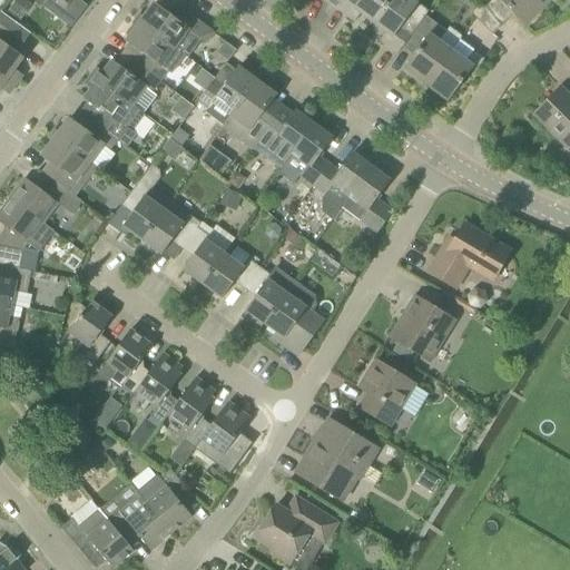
[(20,0),(16,0),(9,9),(21,19),(30,7),(20,0)]
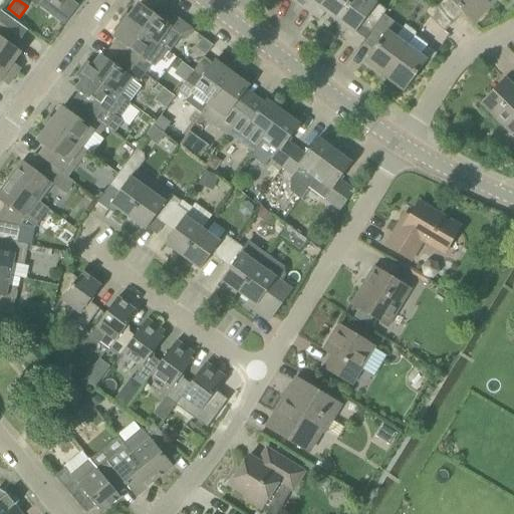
[(291,0),(303,8),(309,0),(291,0)]
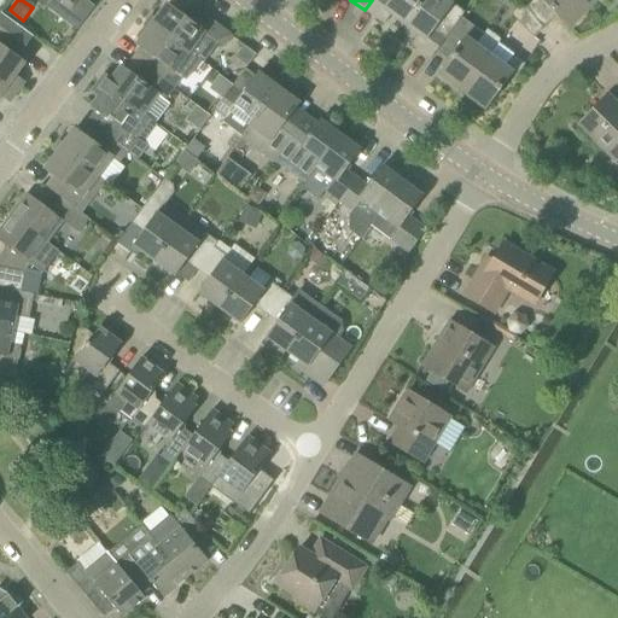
[(391,16),(404,25),(423,0),(372,0),(365,10),(384,24),(391,16)]
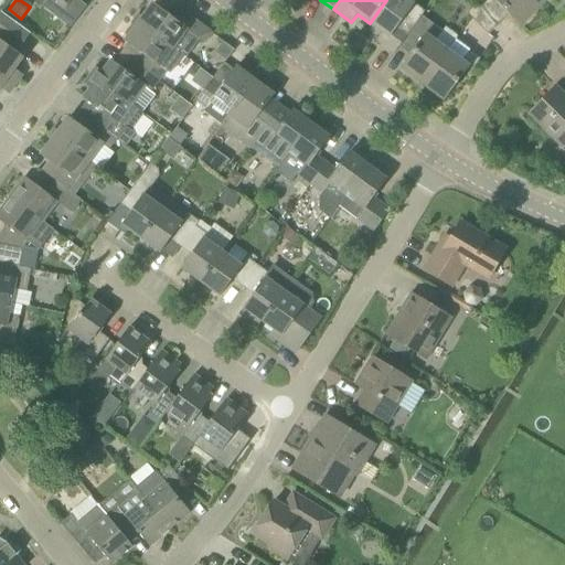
[(425,12),(408,0),(386,0),(370,23),(382,33),(376,41),(394,54),(398,48),(423,16),(425,12)]
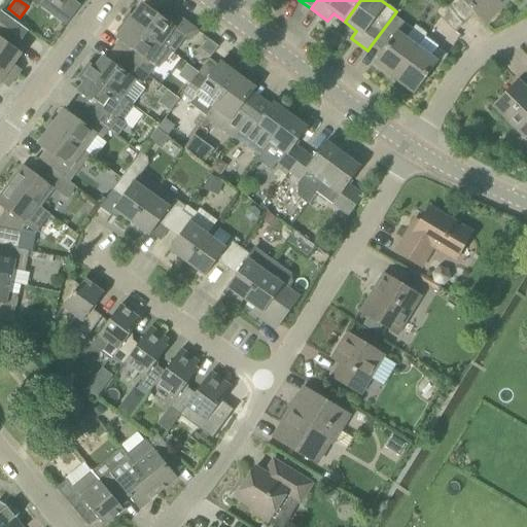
[(460,21),(461,20),(470,10),(485,25),(503,6),(496,0),(440,0),(444,3),(460,21)]
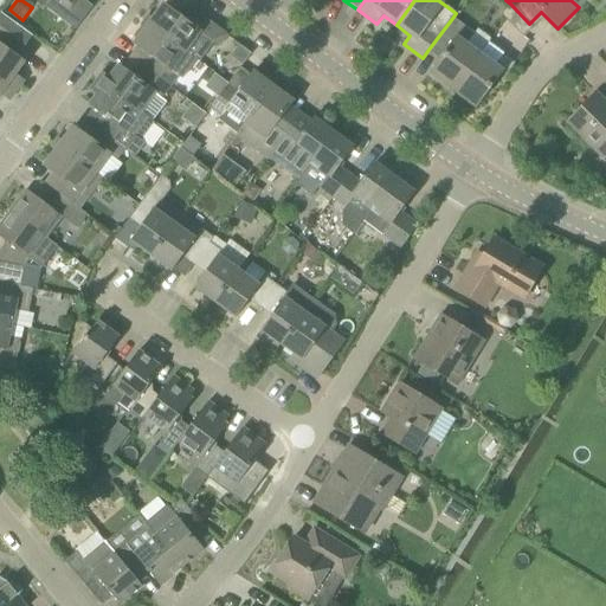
[(529,24),(510,4),(500,14),(524,38),(535,27),(530,23),(529,24)]
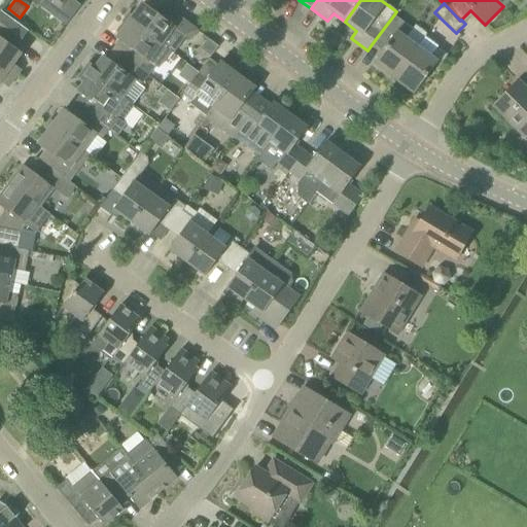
[(130,22),(161,45),(173,29),(189,41),(198,31),(167,8),(160,18),(142,4),(130,22)]
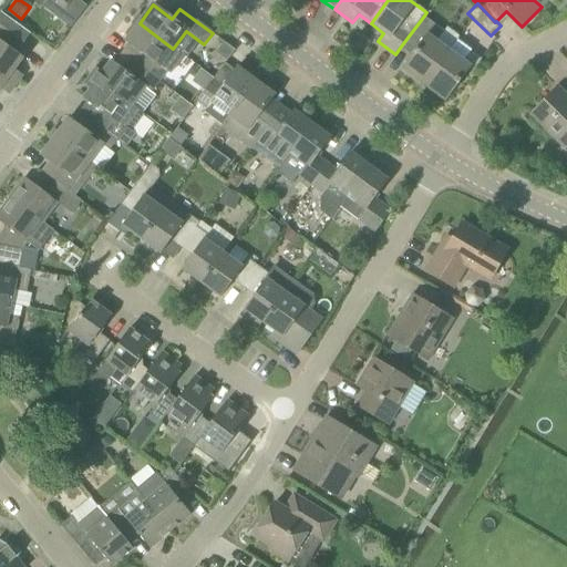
[(0,73),(16,85),(20,79),(11,73),(22,58),(13,52),(17,48),(18,50),(30,33),(1,11),(0,12),(0,73)]
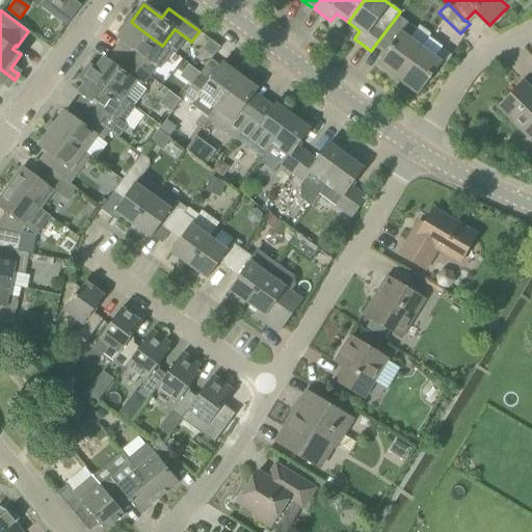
[(417,29),(398,15),(375,45),(386,53),(377,64),(397,80),(422,48),(409,40),(417,29)]
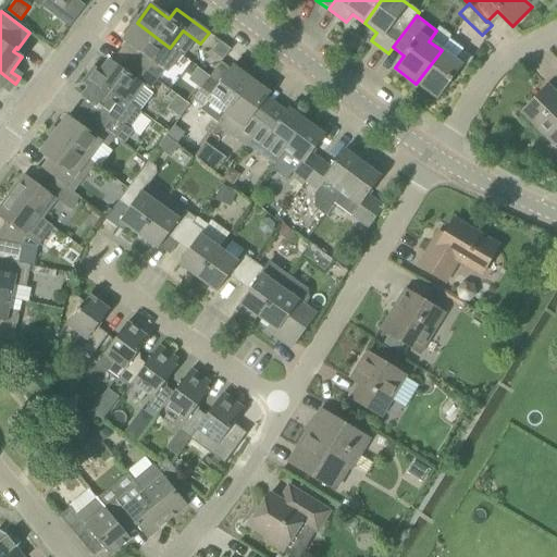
[(170,48),(137,23),(124,40),(127,44),(120,53),(123,56),(156,81),(163,70),(168,73),(181,56),(170,48)]
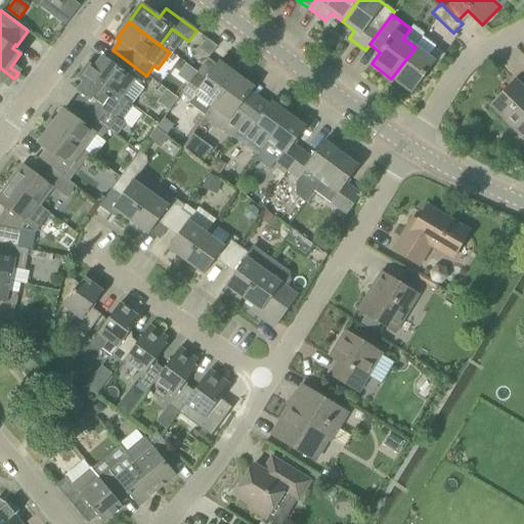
[(445,55),(444,54),(434,47),(428,56),(416,47),(391,79),(411,93),(434,62),(438,66),(445,55)]
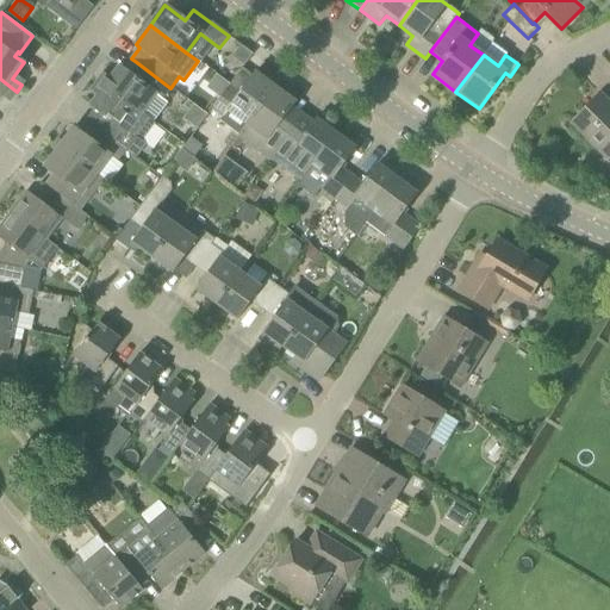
[(104,74),(98,81),(154,123),(167,104),(162,100),(170,88),(135,61),(128,72),(119,67),(110,79),(104,74)]
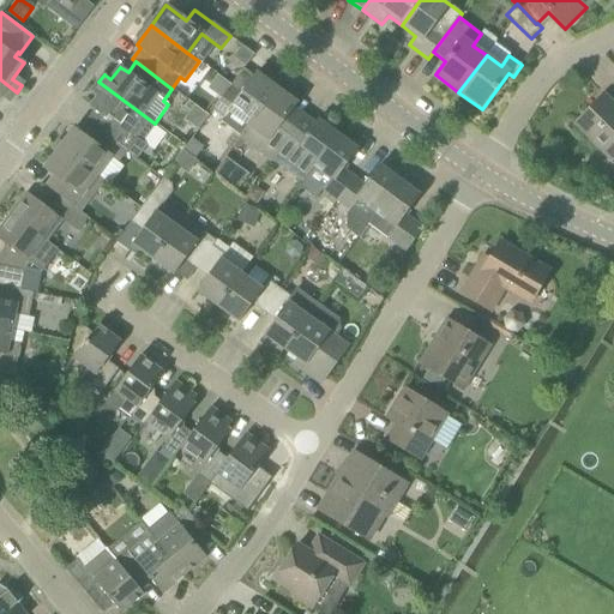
[(214,110),(224,119),(222,122),(240,137),(239,138),(240,139),(277,89),(257,74),(254,77),(244,68),(214,110)]
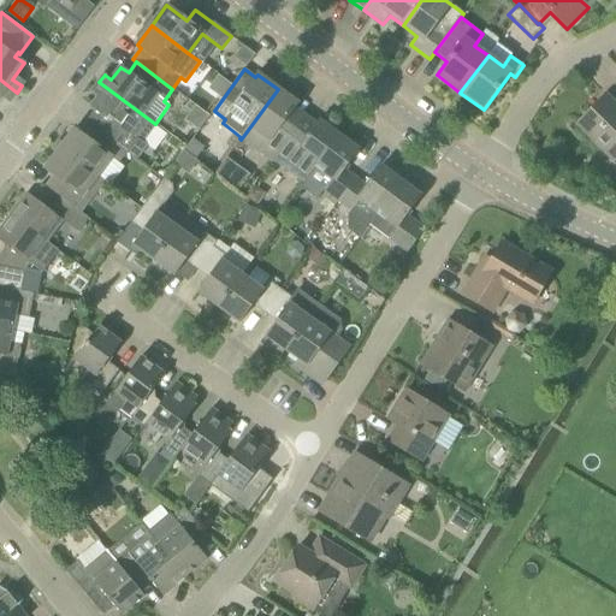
[(12,99),(17,93),(0,80),(0,95),(3,93),(12,99)]
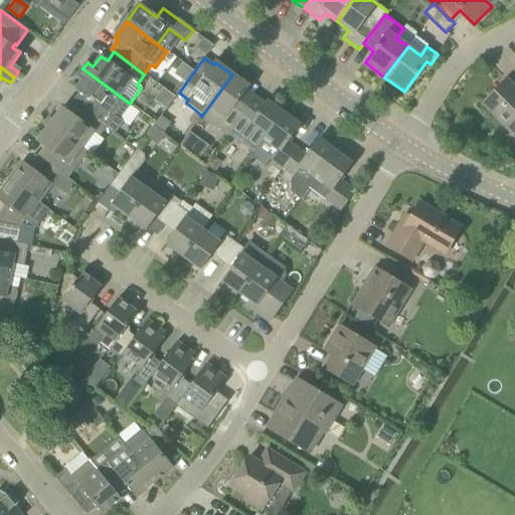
[(75,104),(105,127),(106,126),(116,133),(123,123),(120,120),(131,105),(130,104),(82,68),(78,73),(84,78),(76,90),(82,95),(75,104)]
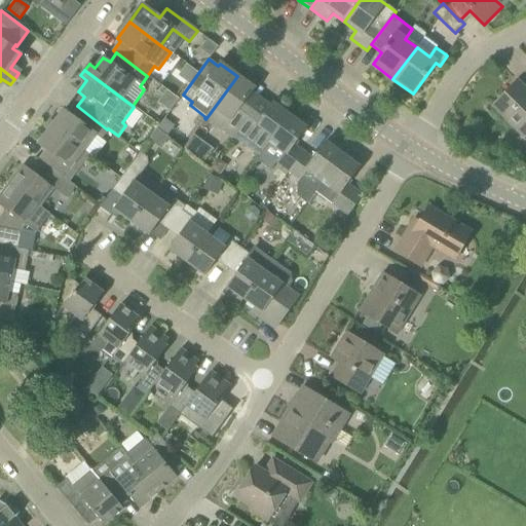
[(205,119),(231,139),(251,112),(241,105),(254,88),(237,76),(205,119)]
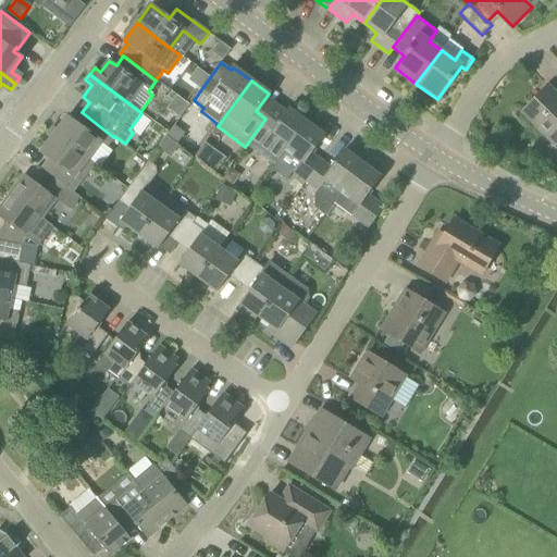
[(521,113),(554,146),(556,143),(556,95),(548,86),(521,113)]
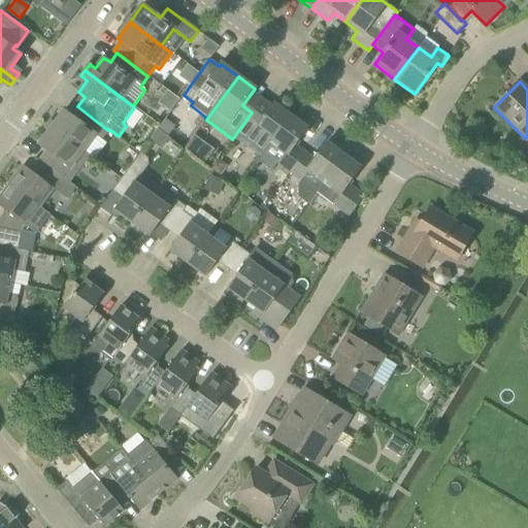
[(260,158),(291,116),(273,102),(269,108),(260,102),(252,112),(232,139),(233,139),(234,138),(260,158)]
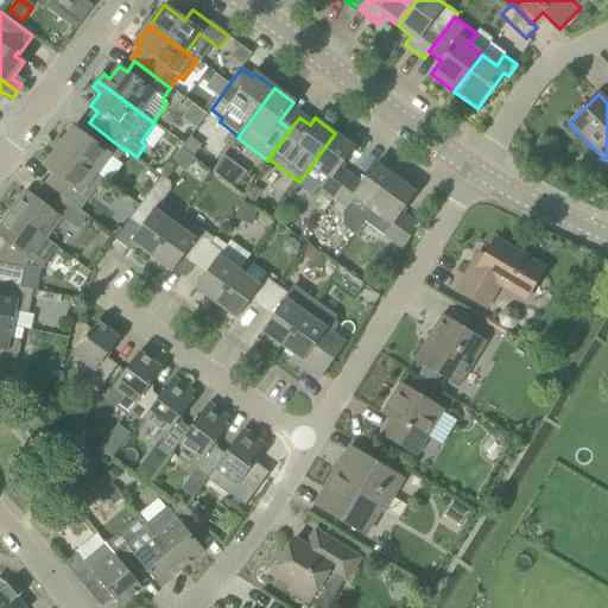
[(74,127),(58,149),(95,175),(108,156),(115,160),(124,150),(89,122),(86,119),(77,131),(74,127)]
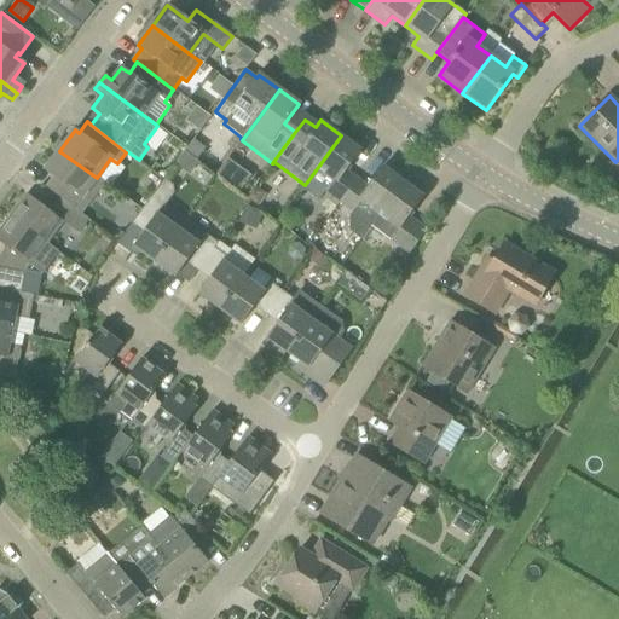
[(362,150),(341,136),(305,185),(302,189),(319,201),(324,192),(339,203),(358,178),(347,169),(362,150)]
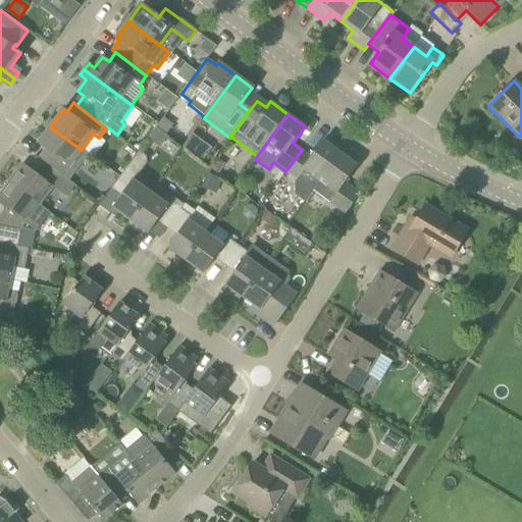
[(39,158),(67,179),(69,180),(75,171),(69,166),(82,150),(50,127),(38,143),(46,149),(39,158)]
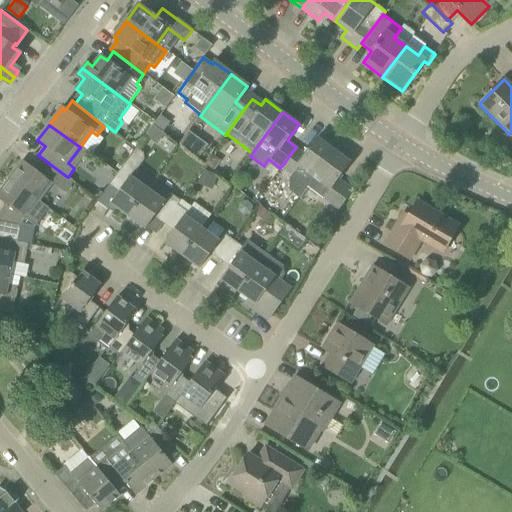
[(298,197),(306,187),(333,150),(317,137),(305,154),(296,147),(280,168),(292,176),(290,179),(289,191),(298,197)]
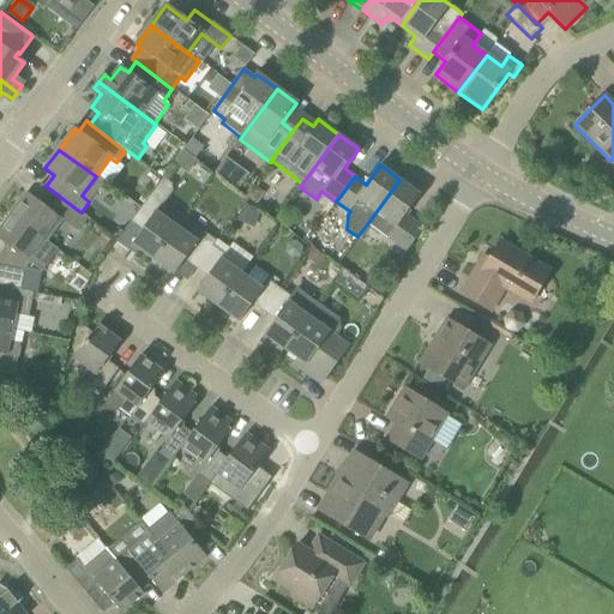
[(423,228),(416,223),(405,215),(420,194),(399,180),(367,224),(398,246),(407,252),(423,228)]
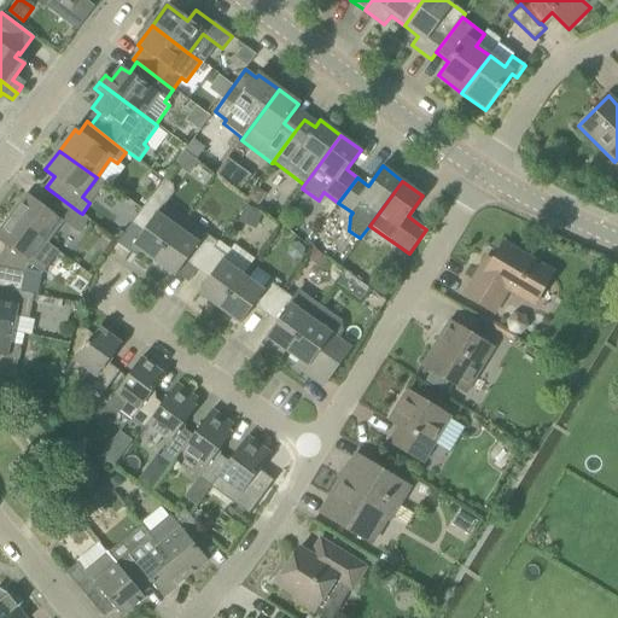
[(27,194),(11,215),(47,243),(63,221),(27,194)]
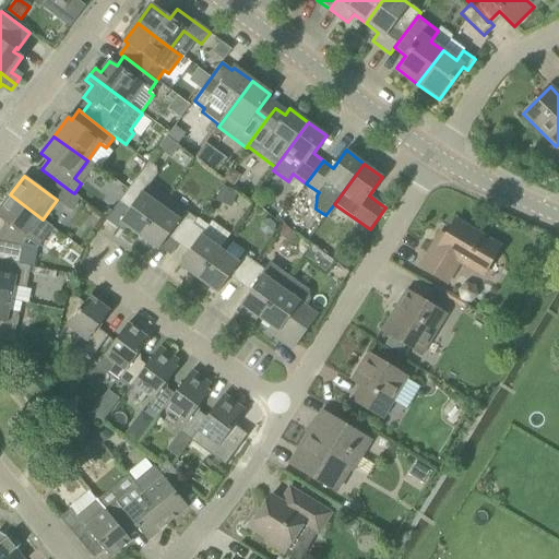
[(133,182),(128,190),(106,219),(118,228),(121,224),(140,237),(167,198),(149,183),(144,190),(133,182)]
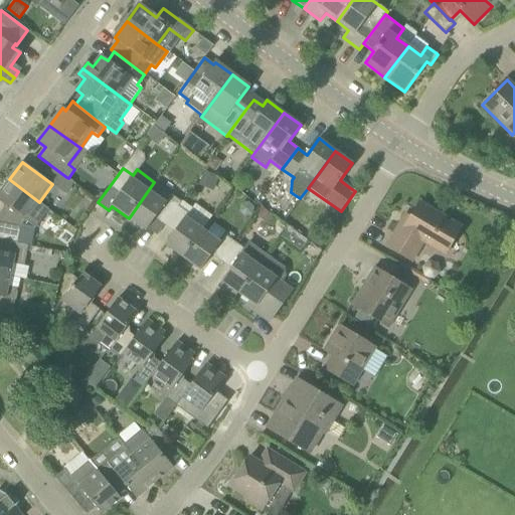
[(219,177),(204,171),(198,185),(213,191),(219,177)]
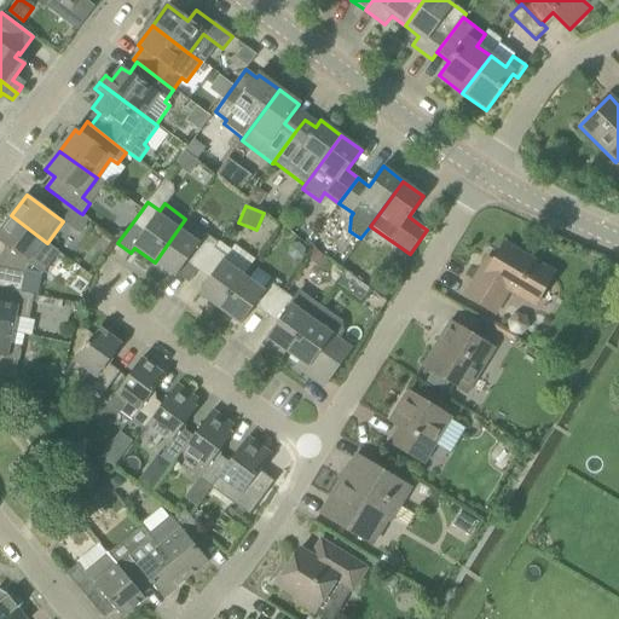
[(80,233),(90,220),(82,214),(80,213),(70,226),(80,233)]
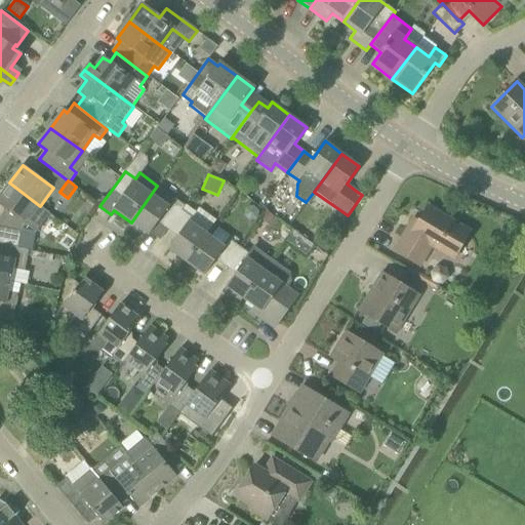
[(0,205),(27,225),(40,206),(9,183),(0,195),(0,205)]
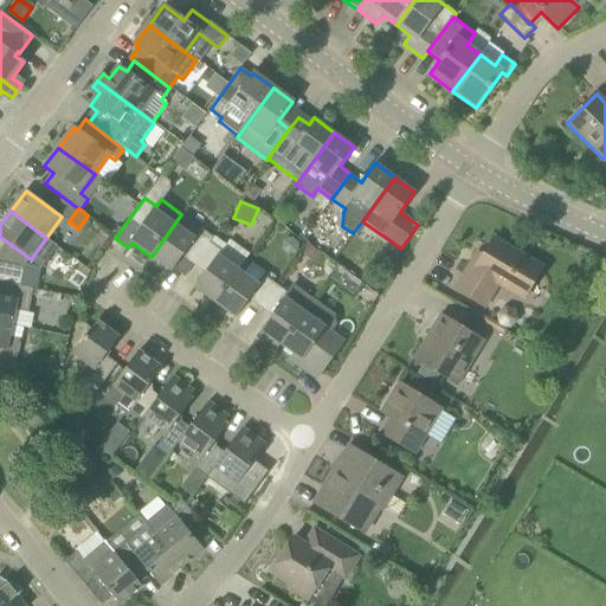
[(185,277),(193,265),(210,243),(214,238),(181,214),(152,257),(172,271),(173,269),(185,277)]
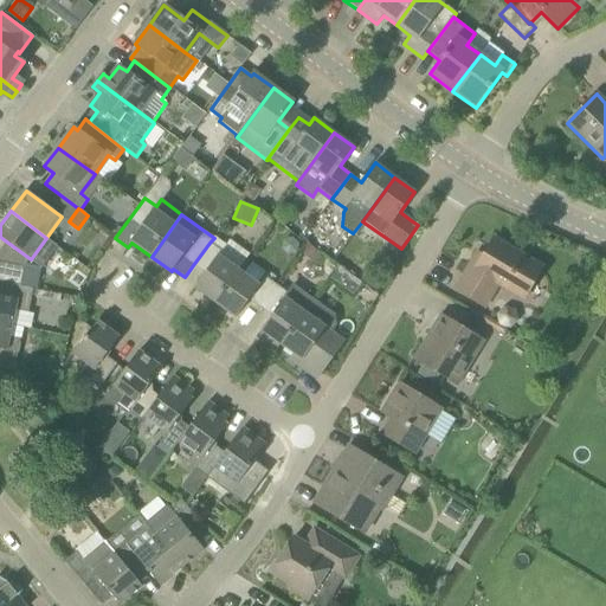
[(524,300),(542,269),(494,239),(483,256),(478,253),(456,290),(484,309),(500,284),(524,300)]
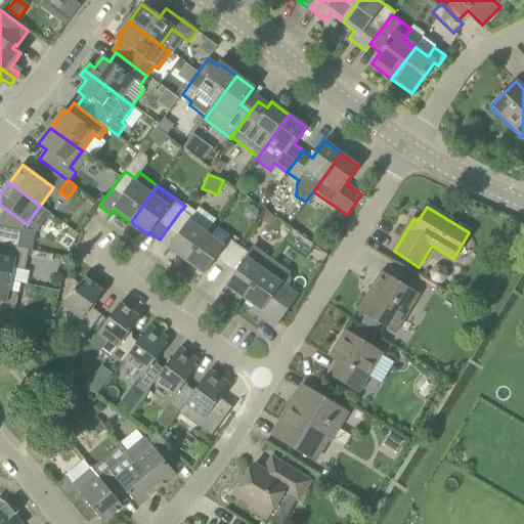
[(168,249),(186,262),(206,234),(188,221),(190,217),(181,210),(167,229),(177,236),(168,249)]
